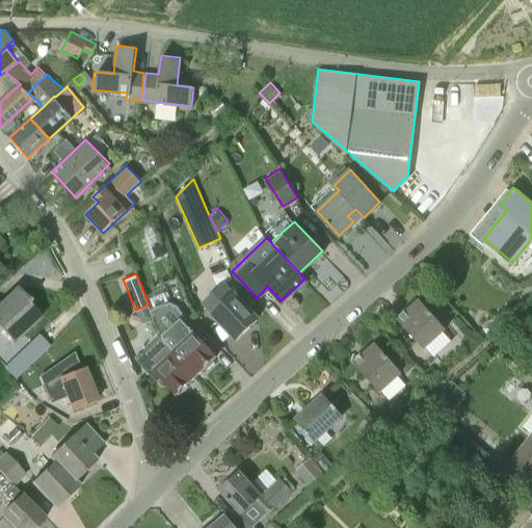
[(207,300),(204,304),(235,338),(237,337),(256,318),(258,316),(247,305),(253,300),(241,287),(235,293),(225,283),(207,300)]
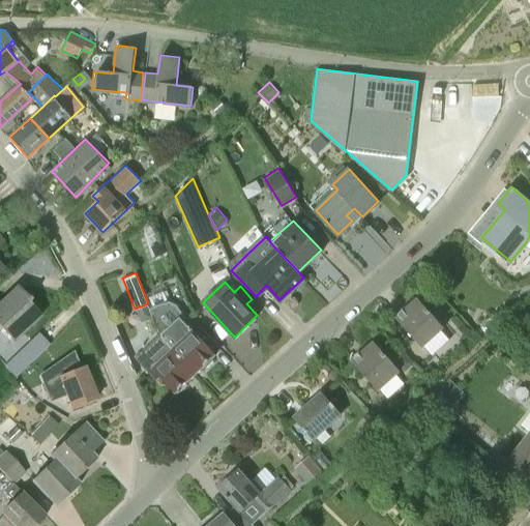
[(30,298),(18,285),(0,300),(0,325),(12,339),(40,313),(28,300),(30,298)]
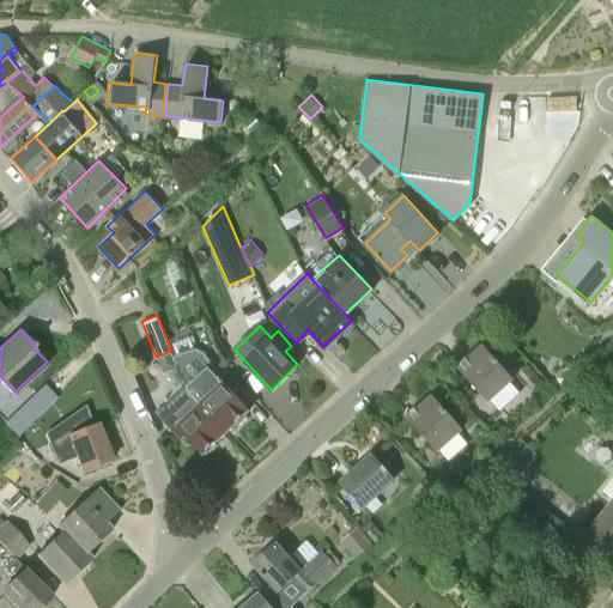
[(483,346),(459,368),(489,400),(490,399),(510,381),(513,378),(483,346)]
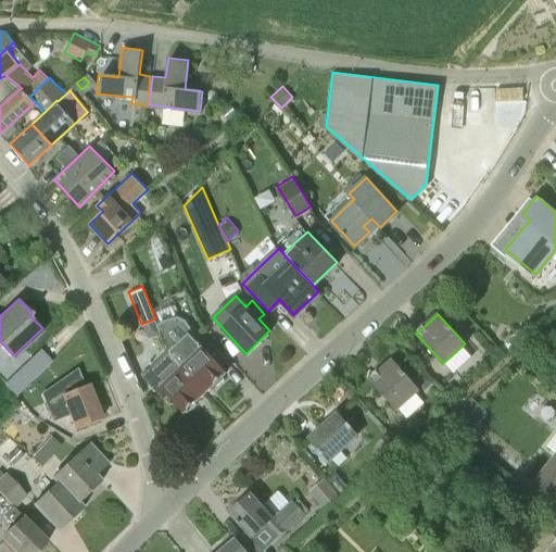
[(167,321),(158,325),(168,348),(169,347),(175,356),(205,390),(210,387),(215,381),(216,384),(223,377),(222,375),(225,372),(219,365),(227,358),(211,340),(202,348),(194,339),(192,331),(184,320),(178,317),(167,321)]
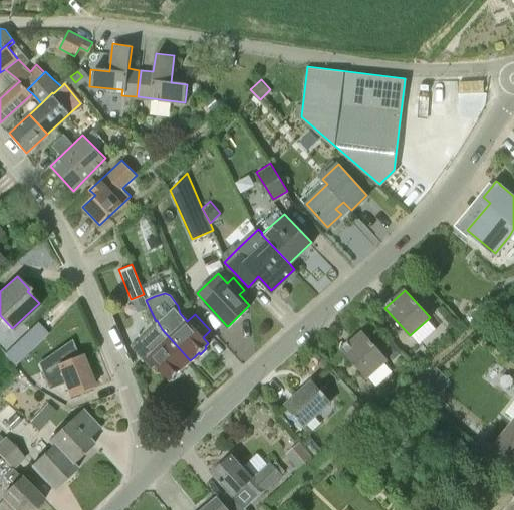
[(153,367),(156,364),(171,379),(174,376),(175,377),(182,371),(181,369),(190,360),(162,329),(157,320),(156,321),(132,344),(153,367)]
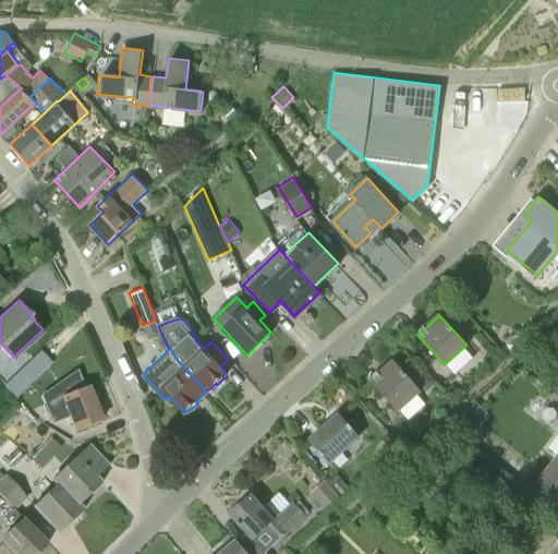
[(33,356),(9,378),(19,389),(26,381),(43,365),(33,356)]
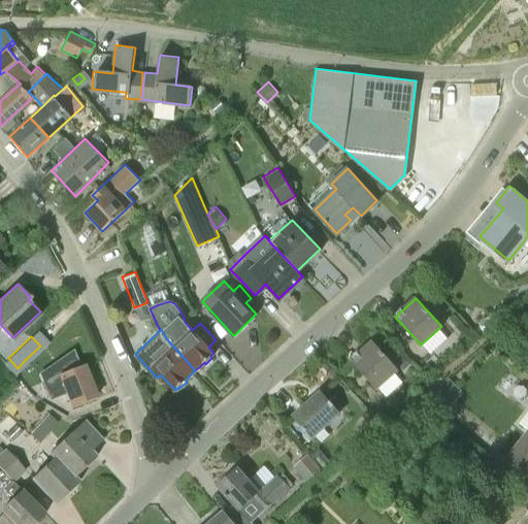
[(372,340),(352,360),(376,388),(398,369),(372,340)]
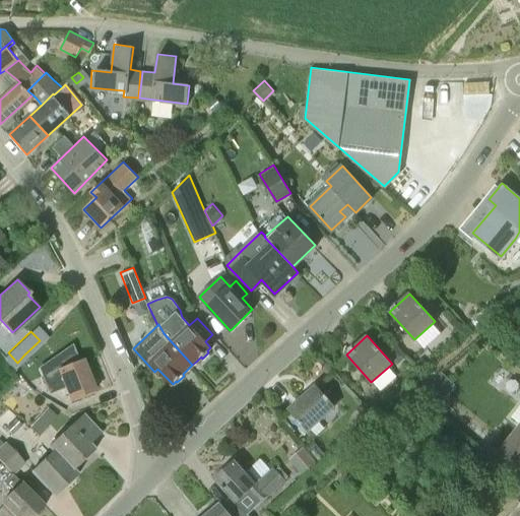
[(72,343),(40,366),(43,373),(49,389),(62,385),(65,384),(71,399),(93,390),(81,358),(78,359),(72,343)]
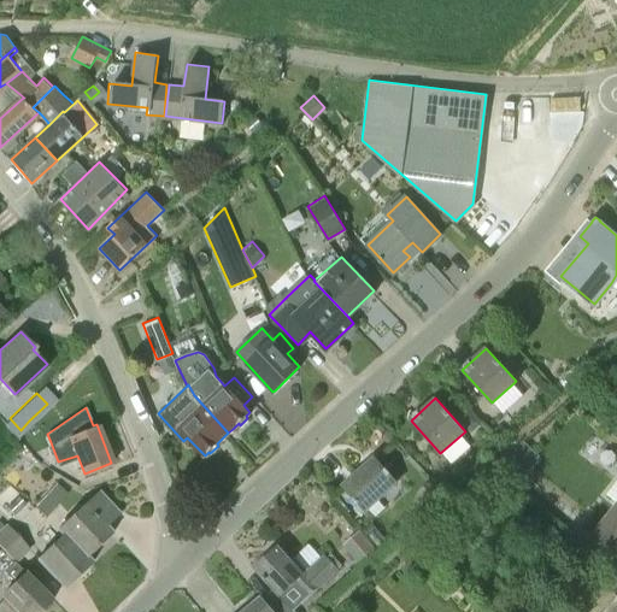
[(375,458),(344,486),(365,508),(395,481),(375,458)]
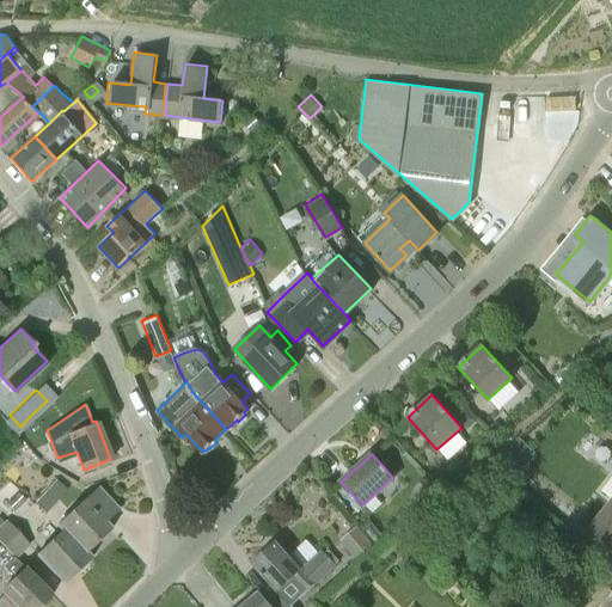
[(611,473),(601,486),(611,494),(611,495),(587,526),(610,545),(611,541),(611,473)]
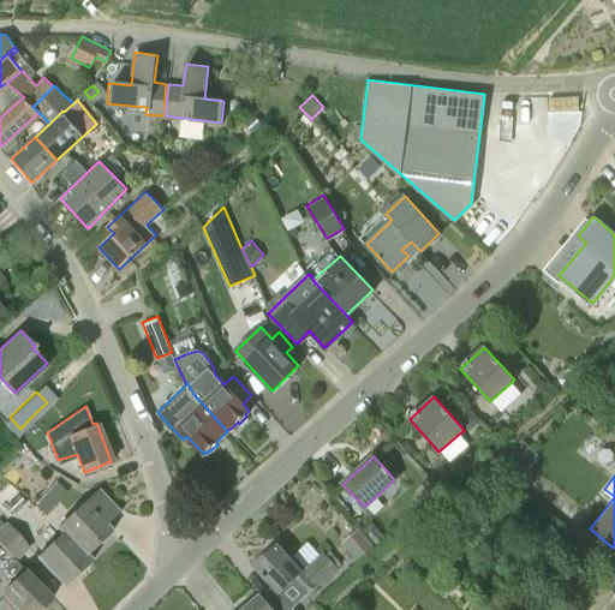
[(417,488),(430,502),(441,492),(428,477),(417,488)]
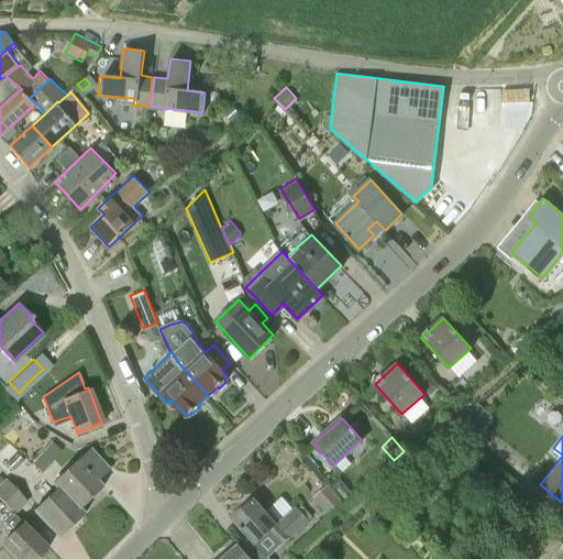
[(55,439),(36,457),(45,466),(64,448),(55,439)]
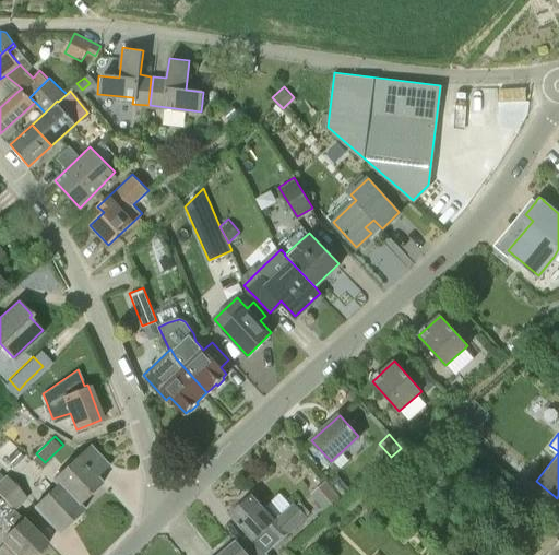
[(78,504),(100,483),(95,476),(108,464),(88,444),(51,479),(56,483),(78,504)]
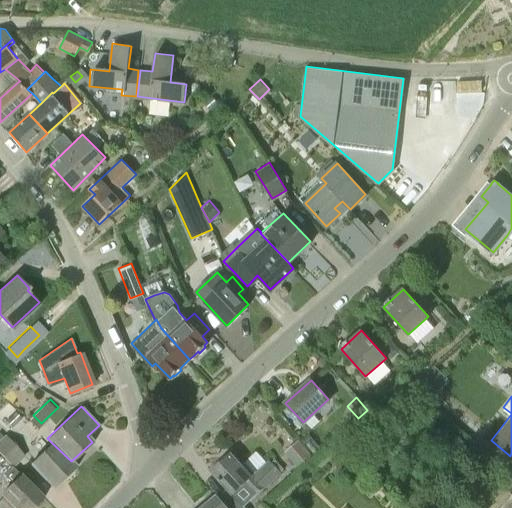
[(24,453),(5,432),(0,436),(0,451),(11,464),(12,465),(24,453)]
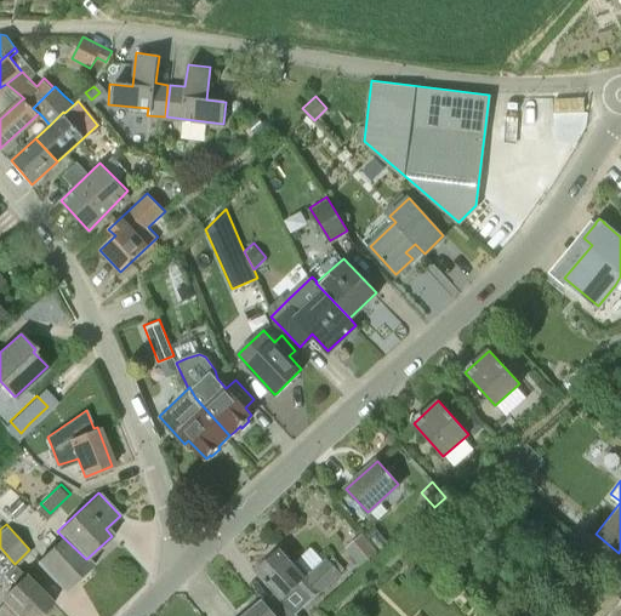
[(362,532),(347,546),(359,559),(363,565),(379,552),(374,546),(362,532)]
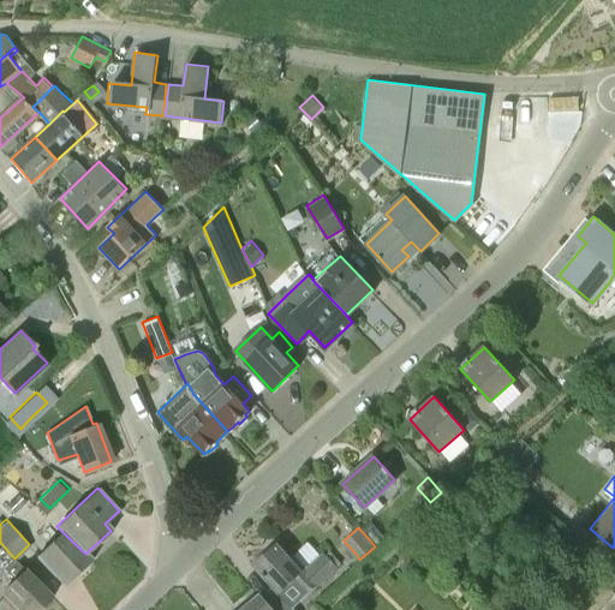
[(85,554),(61,531),(36,556),(64,584),(91,560),(85,554)]
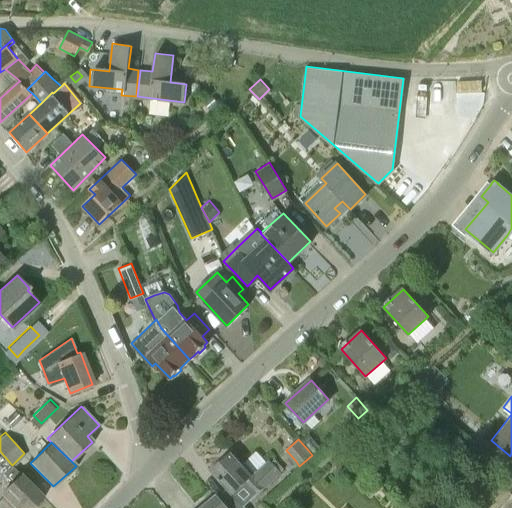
[(229,451),(210,469),(228,488),(219,496),(223,501),(228,507),(247,507),(244,504),(254,494),(265,484),(266,485),(280,471),(280,470),(271,461),(269,458),(267,460),(254,470),(245,460),(244,460),(240,463),(229,451)]
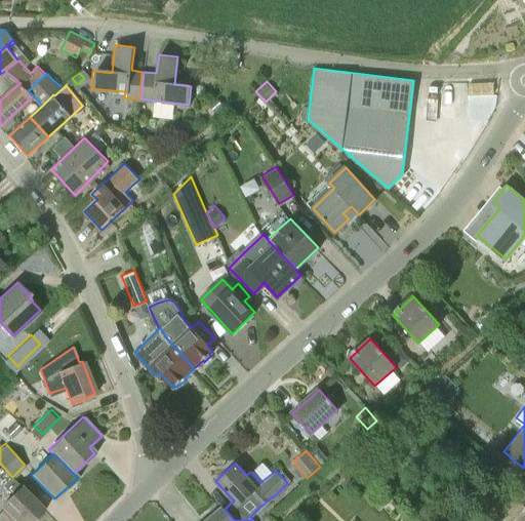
[(31,520),(44,509),(12,477),(11,476),(3,484),(12,493),(1,504),(16,520),(31,520)]
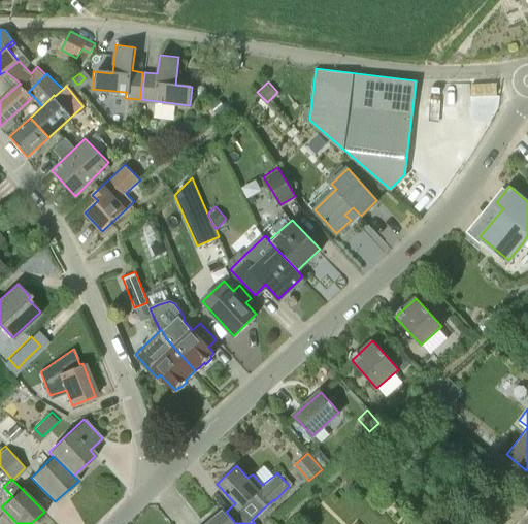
[(504,523),(527,523),(527,508),(512,494),(509,495),(492,479),(473,498),(490,514),(492,512),(504,523)]
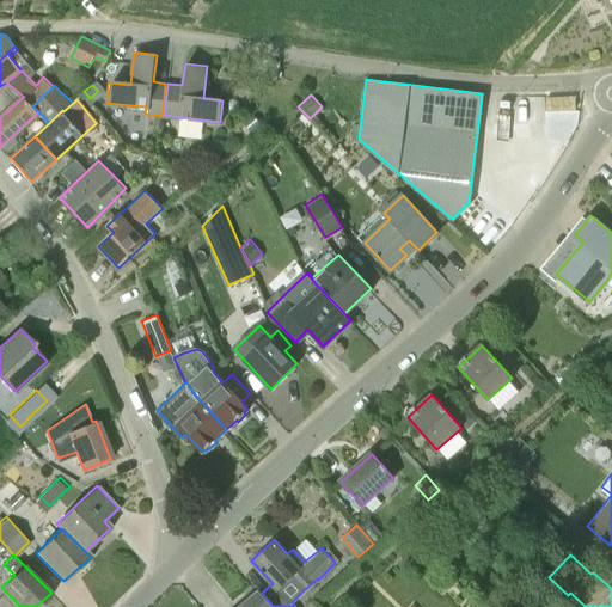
[(414,564),(407,556),(399,562),(407,570),(414,564)]
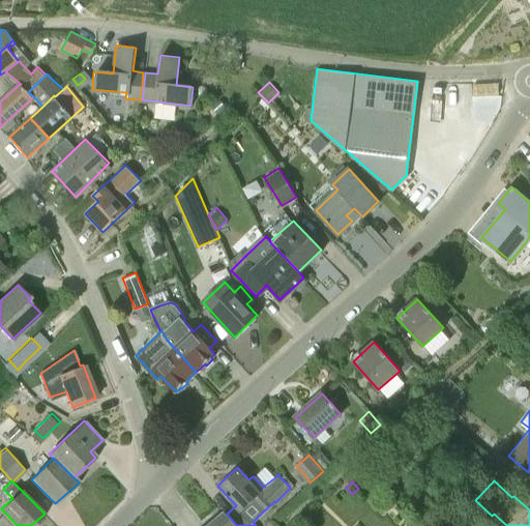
[(236,525),(225,512),(206,525),(236,525)]
